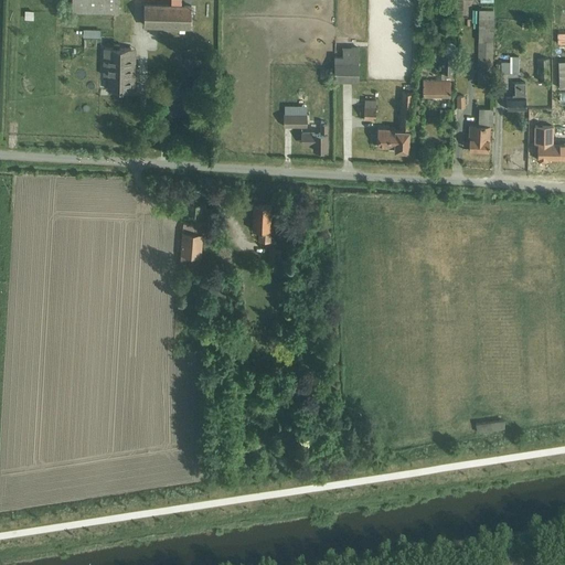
[(118,0),(71,0),(72,13),(119,13),(118,0)]
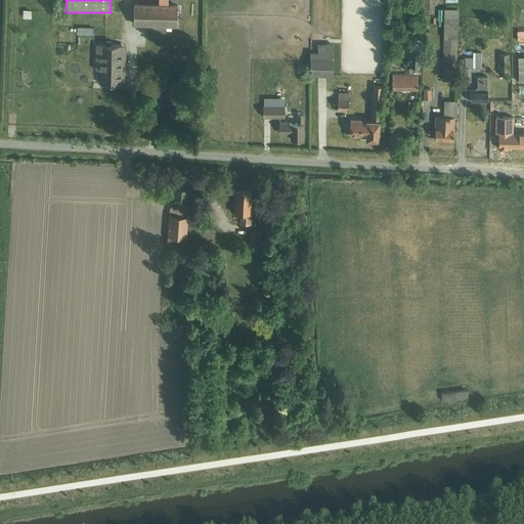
[(133,3),(133,25),(176,27),(176,4),(133,3)]
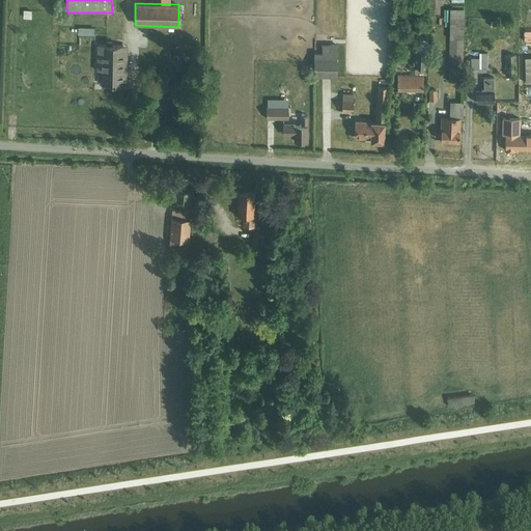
[(463,21),(450,21),(450,34),(463,34),(463,21)]
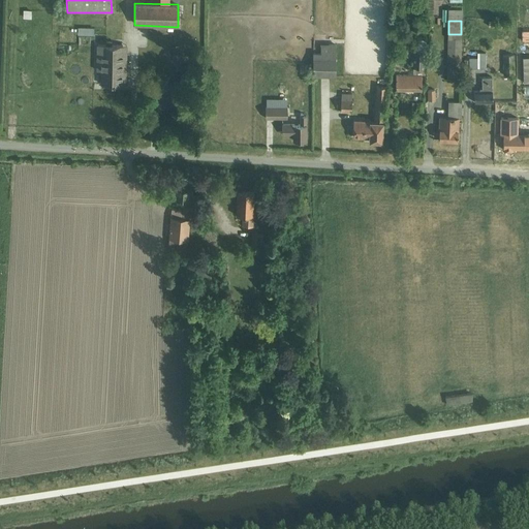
[(511,21),(489,21),(489,30),(510,31),(511,21)]
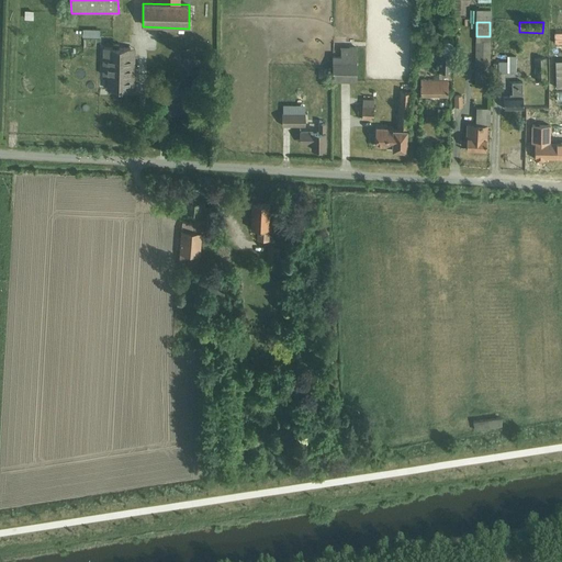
[(112,47),(102,47),(102,75),(108,75),(108,89),(134,90),(135,48),(119,47),(119,43),(113,42),(112,47)]
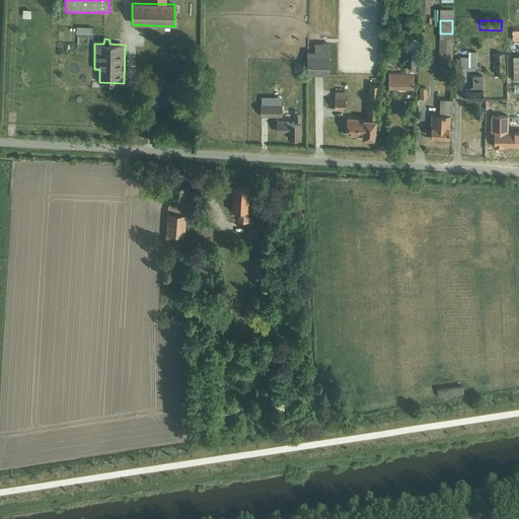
[(390,76),(389,88),(414,89),(415,53),(423,54),(423,41),(404,41),(403,76),(390,76)]
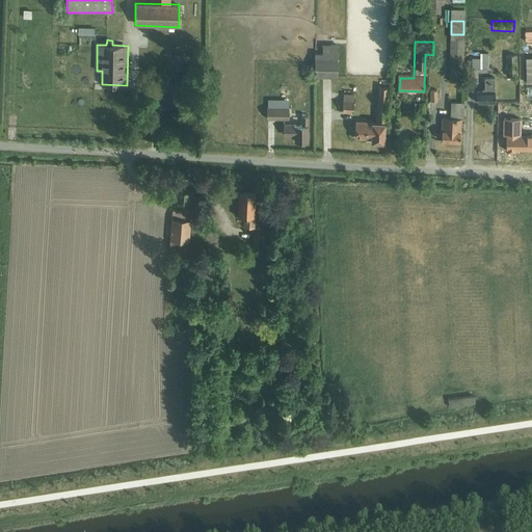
[(462,43),(450,43),(449,92),(461,92),(462,43)]
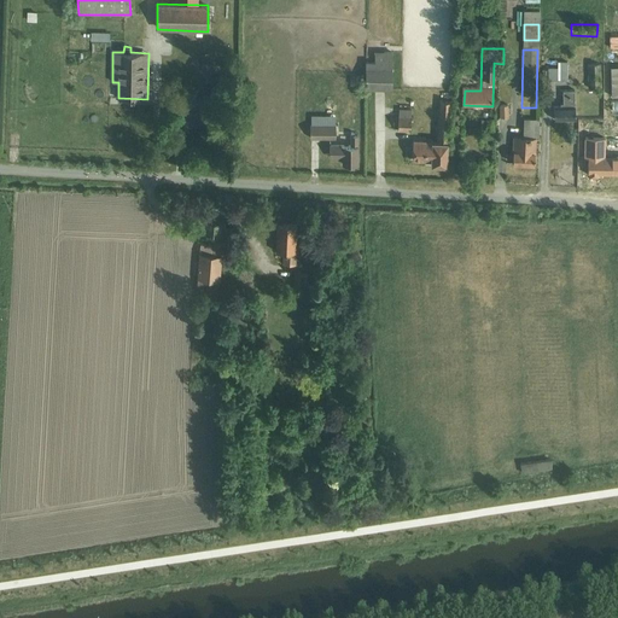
[(599,86),(599,51),(587,51),(587,86),(599,86)]
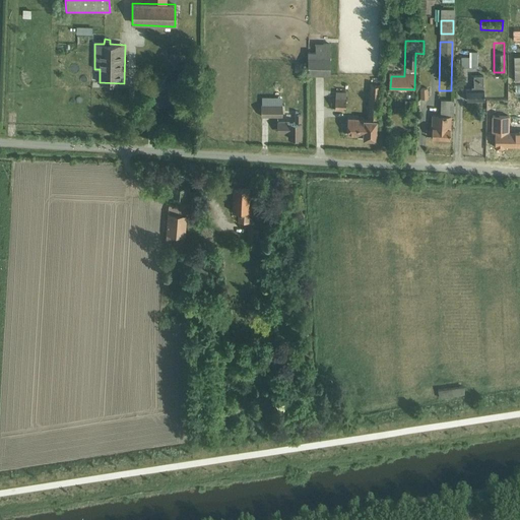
[(353,47),(341,47),(340,59),(353,60),(353,47)]
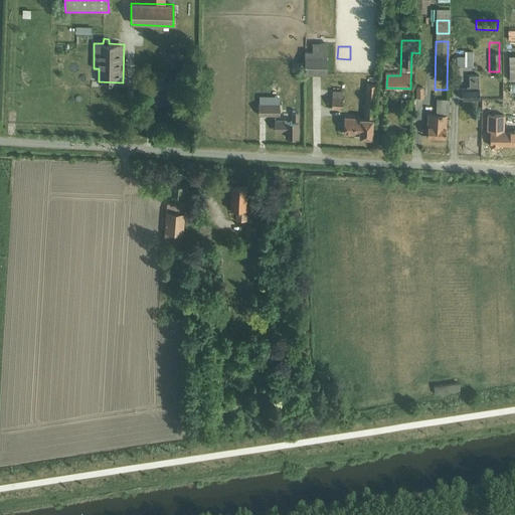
[(473,58),(455,58),(455,68),(472,68),(473,58)]
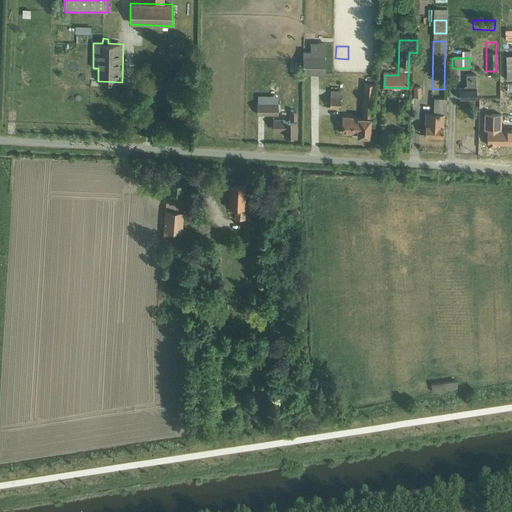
[(325,60),(305,59),(305,74),(325,75),(325,60)]
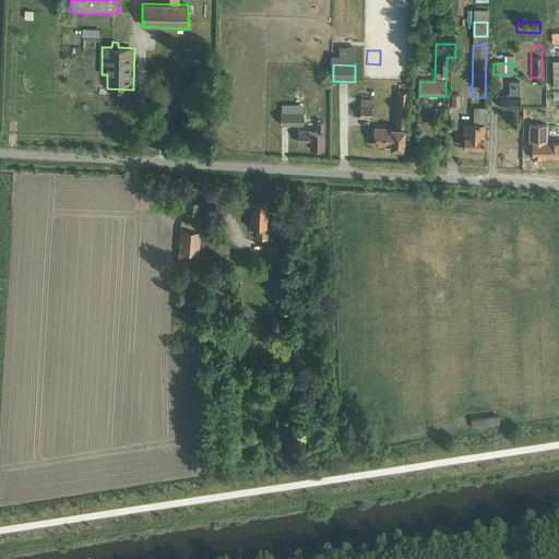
[(519,113),(520,85),(509,85),(509,98),(500,98),(500,113),(519,113)]
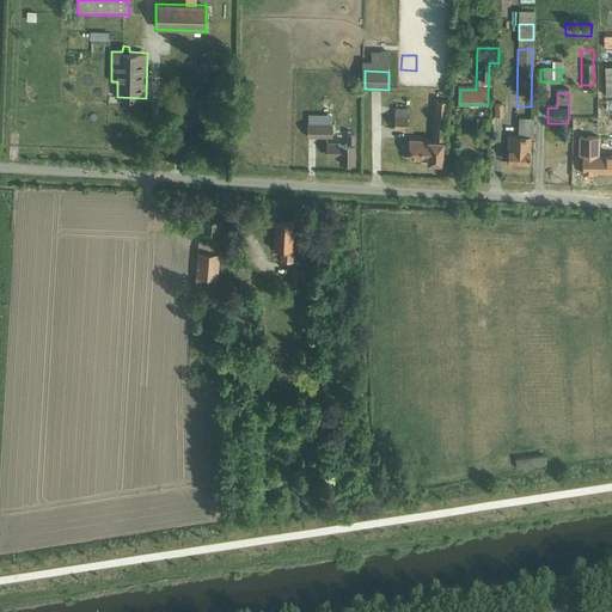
[(430,144),(429,166),(445,166),(448,104),(439,103),(435,144),(430,144)]
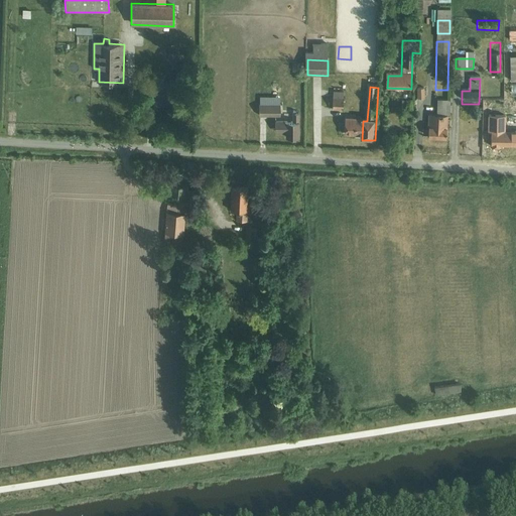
[(418,103),(425,102),(424,89),(417,90),(418,103)]
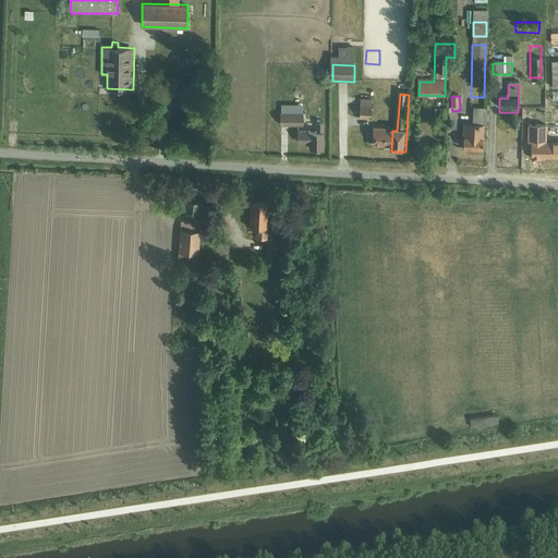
[(360,109),(359,119),(371,120),(372,109),(360,109)]
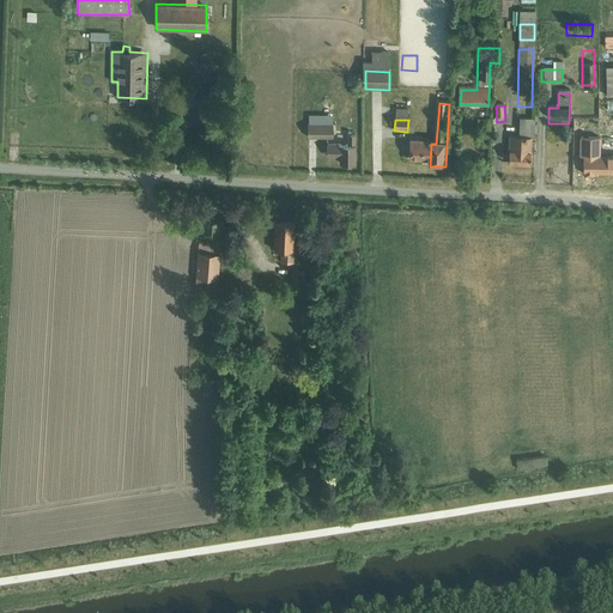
[(510,138),(510,163),(526,163),(526,143),(532,143),(532,123),(521,123),(521,138),(510,138)]
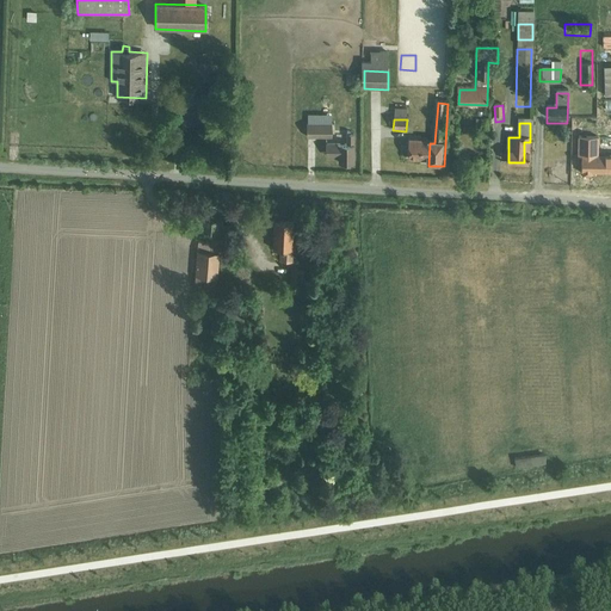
[(329,125),(308,125),(308,139),(329,139),(329,125)]
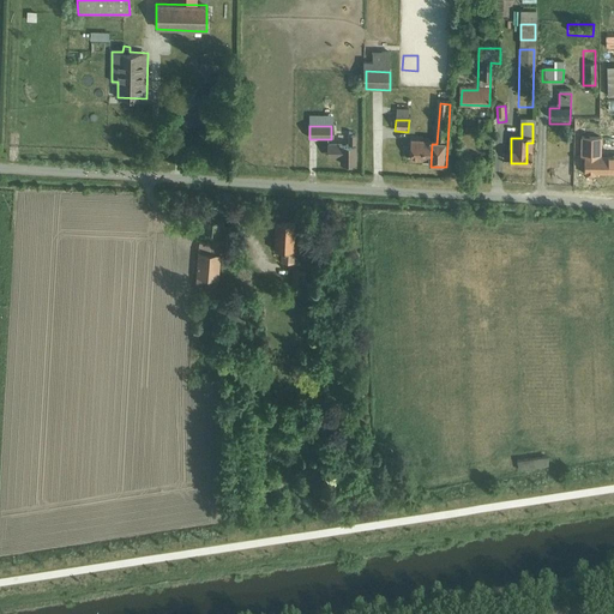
[(342,164),(354,166),(356,138),(347,138),(347,146),(342,146),(342,150),(329,149),(329,158),(342,160),(342,164)]
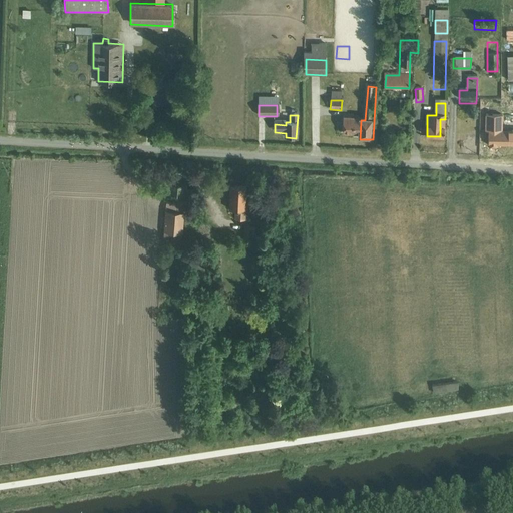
[(336,119),(335,131),(349,132),(349,120),(336,119)]
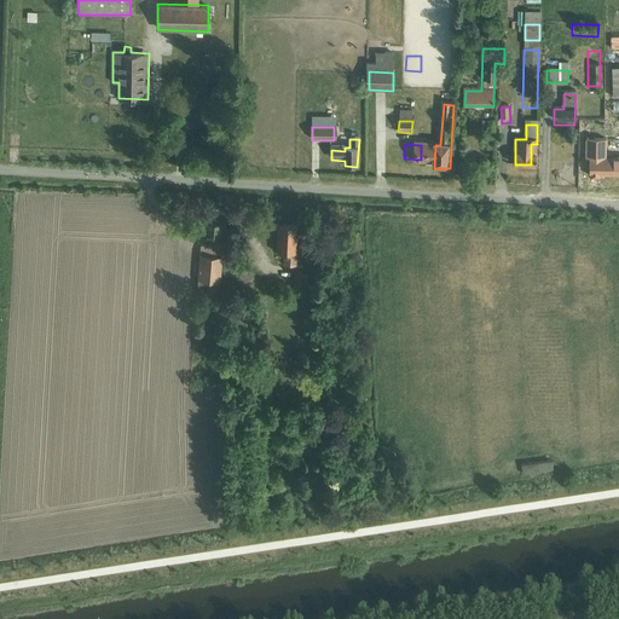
[(601,180),(601,156),(584,156),(584,180),(601,180)]
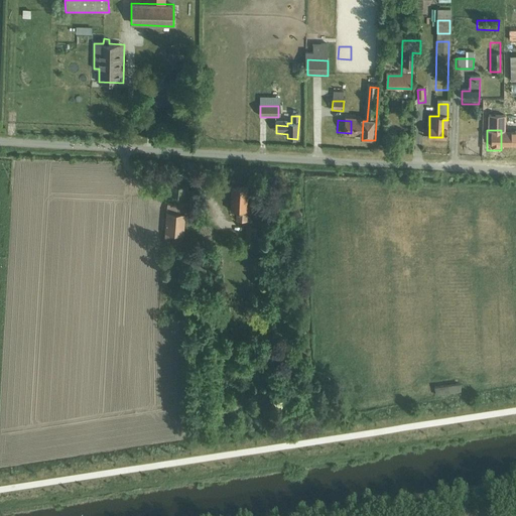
[(167,183),(167,195),(188,196),(188,183),(167,183)]
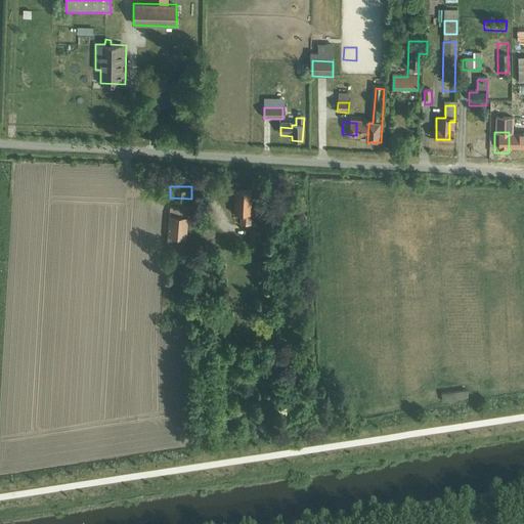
[(235,189),(234,213),(241,213),(239,223),(251,223),(252,190),(235,189)]
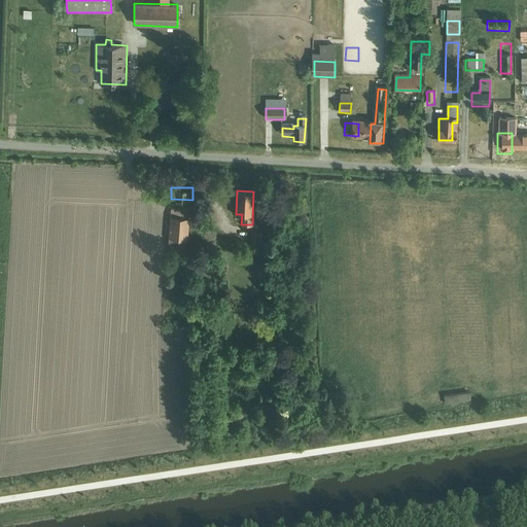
[(168,238),(187,239),(189,206),(170,205),(168,238)]
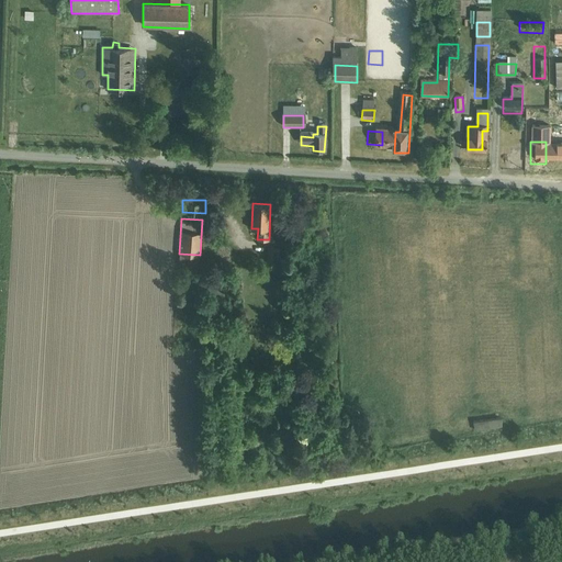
[(268,247),(267,267),(274,267),(276,260),(280,260),(280,248),(268,247)]
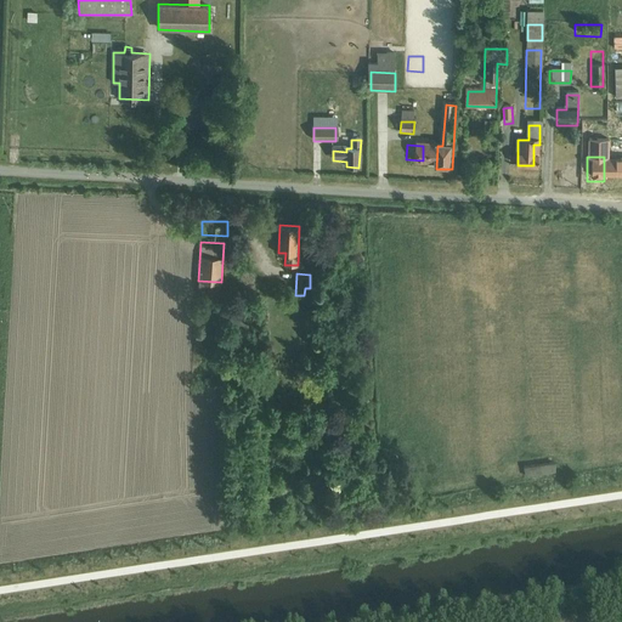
[(221,282),(198,281),(197,299),(219,300),(221,282)]
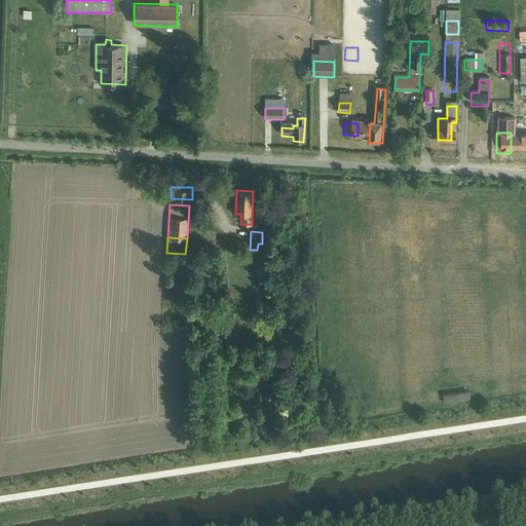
[(276,254),(273,264),(279,267),(284,256),(276,254)]
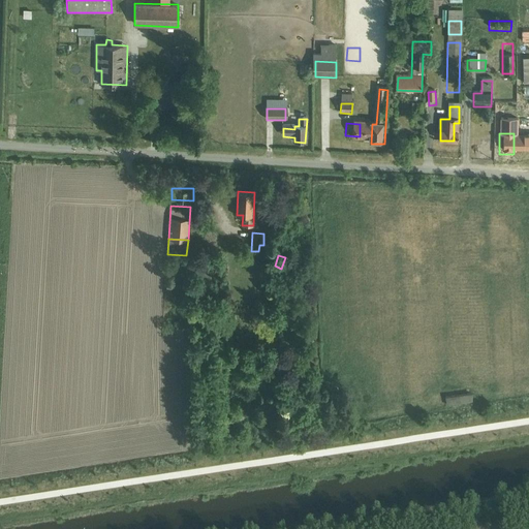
[(274,363),(274,374),(284,375),(284,363),(274,363)]
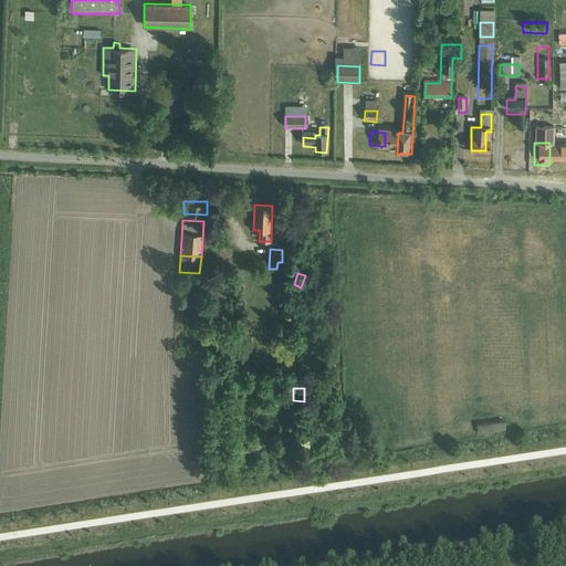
[(504,420),(477,423),(478,433),(505,430),(504,420)]
